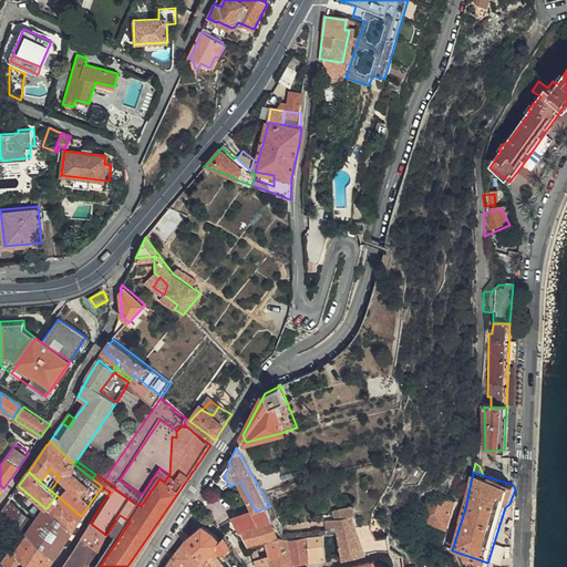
[(71,528),(81,516),(65,503),(57,495),(47,508),(57,517),(71,528)]
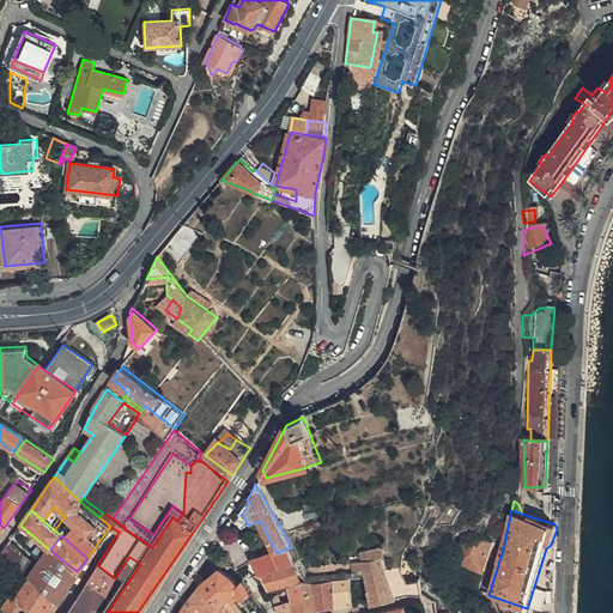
[(492,542),(477,538),(473,538),(468,540),(468,541),(463,540),(462,545),(457,544),(453,563),(484,574),(492,542)]
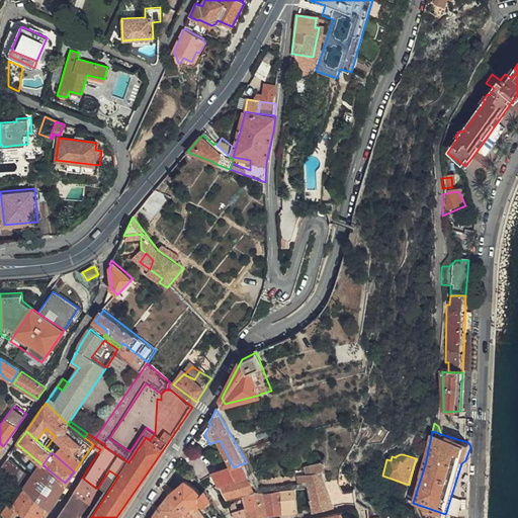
[(29,476),(8,456),(0,467),(0,468),(21,487),(29,476)]
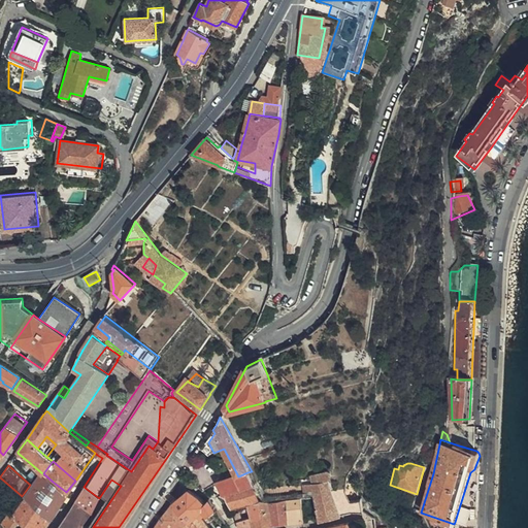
[(479,466),(475,466),(474,469),(470,472),(458,512),(455,522),(454,524),(452,527),(475,527),(476,516),(479,466)]
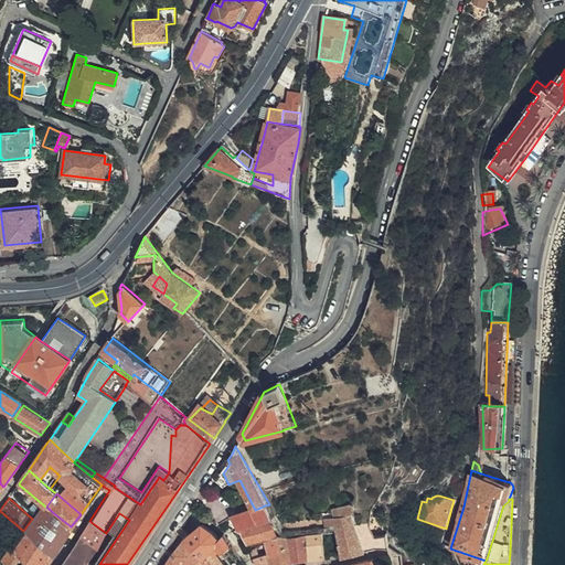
[(332,508),(334,516),(344,514),(344,512),(352,512),(353,510),(354,508),(354,505),(353,503),(351,503),(348,503),(332,508)]
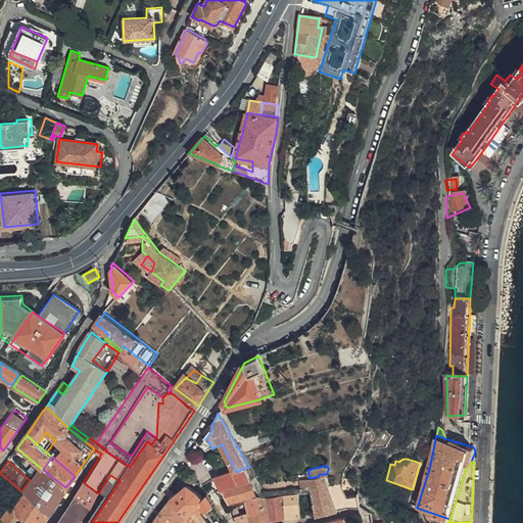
[(218,479),(223,490),(251,480),(245,468),(236,472),(233,473),(227,475),(218,479)]
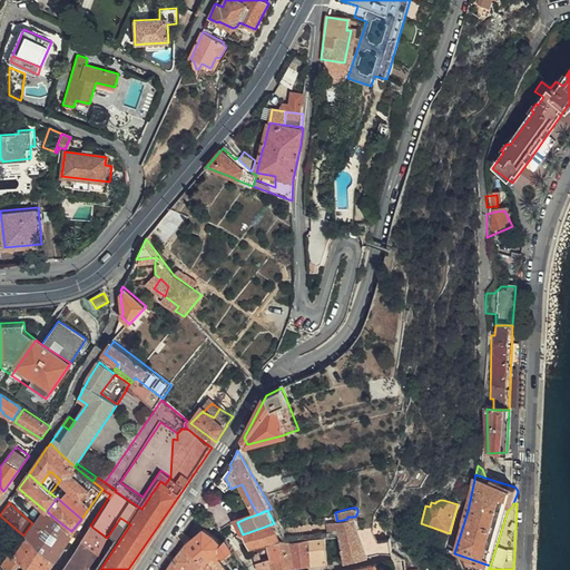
[(47,511),(46,511),(26,538),(39,548),(57,520),(47,511)]
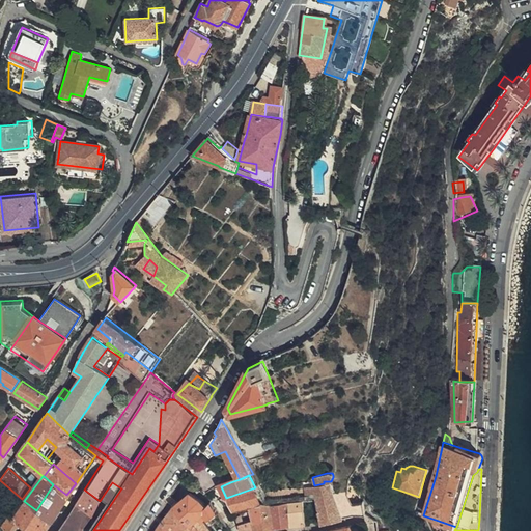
[(22,499),(0,480),(0,498),(17,511),(24,501),(22,499)]
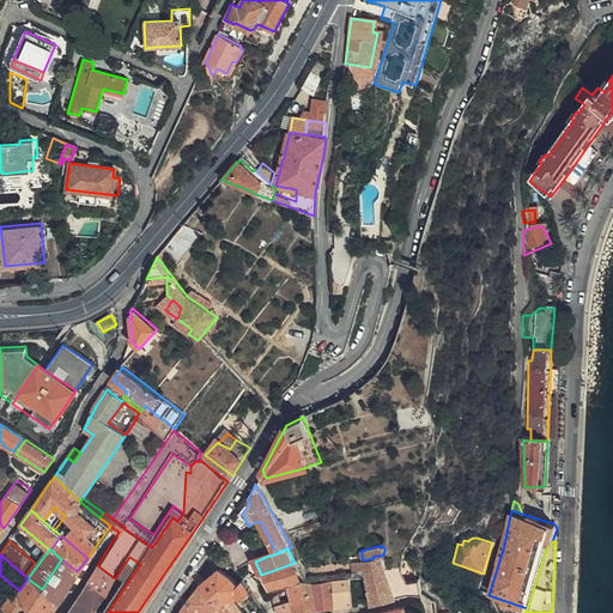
[(363,560),(352,562),(353,570),(364,569),(365,576),(369,576),(368,572),(387,569),(383,562),(382,556),(374,556),(374,558),(363,560)]
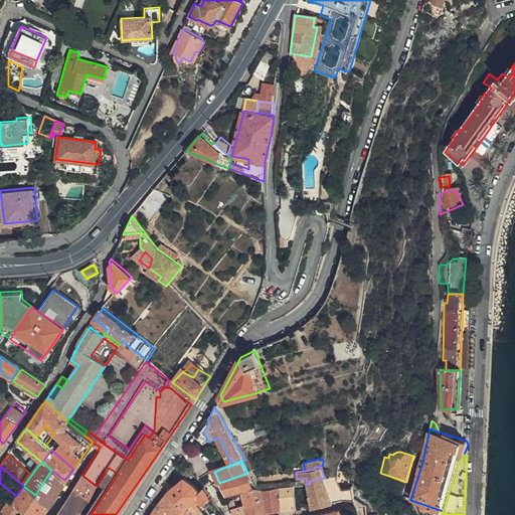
[(48,505),(64,480),(51,470),(35,495),(48,505)]
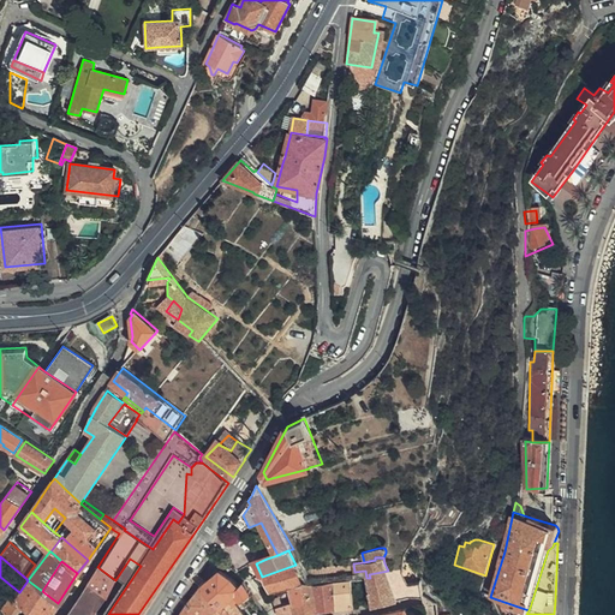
[(296,565),(262,577),(269,591),(292,585),(305,583),(296,565)]
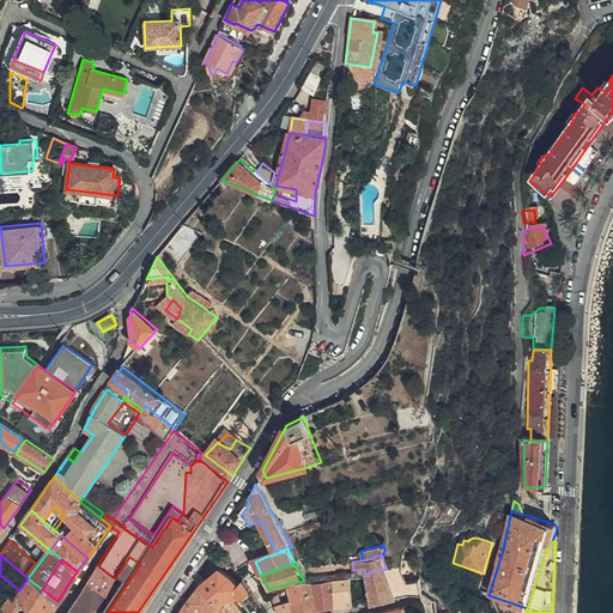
[(115,578),(97,565),(95,569),(77,595),(96,607),(101,600),(115,578)]
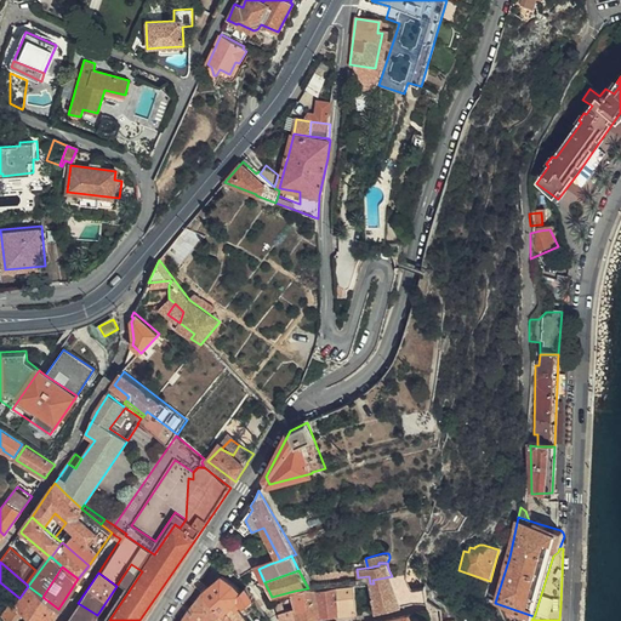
[(238,609),(252,597),(245,587),(241,591),(232,582),(221,576),(203,592),(218,613),(232,600),(238,609)]
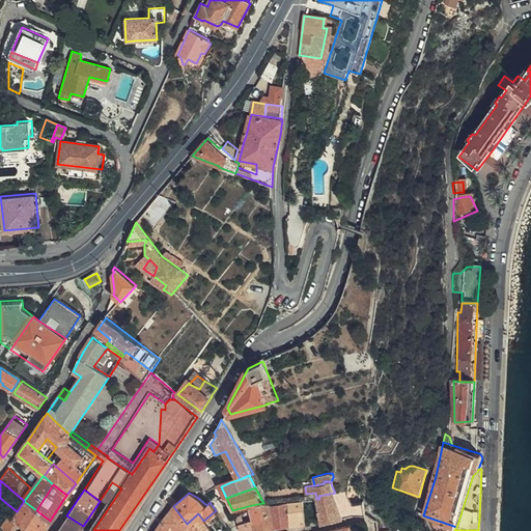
[(355,513),(351,503),(346,495),(338,496),(337,493),(335,493),(318,496),(319,499),(316,499),(320,522),(320,523),(355,513)]
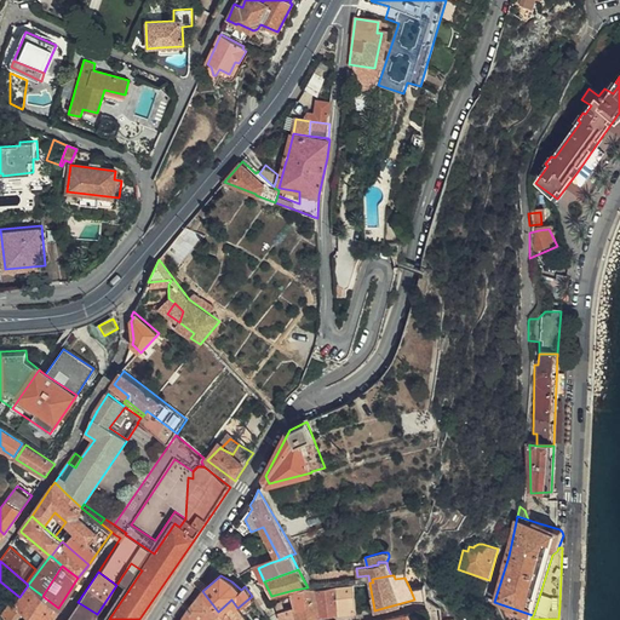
[(475,598),(482,601),(488,584),(481,581),(475,598)]
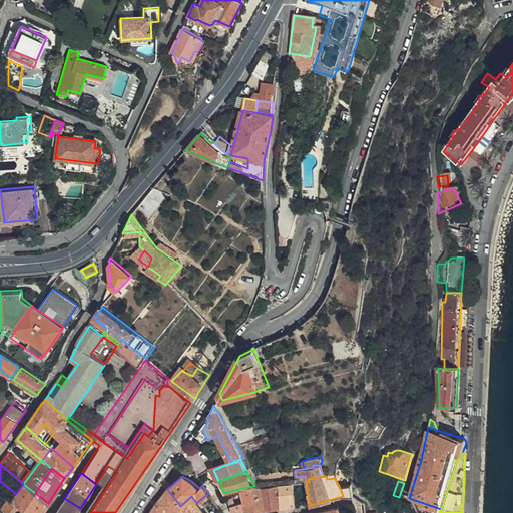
[(35,493),(23,484),(16,494),(13,498),(11,495),(2,504),(10,512),(11,512),(19,502),(28,510),(25,512),(40,512),(48,503),(35,493)]
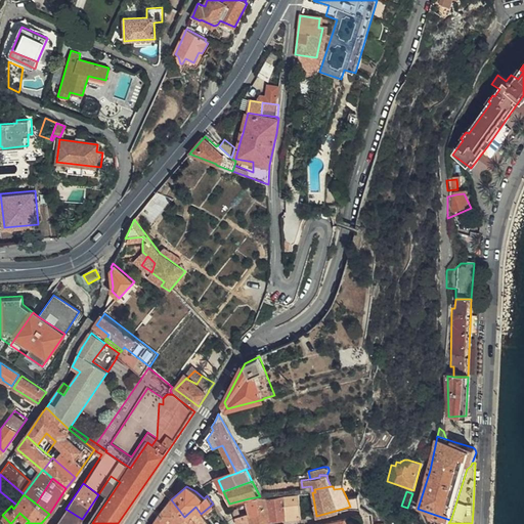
[(300,494),(286,496),(287,518),(301,516),(300,494)]
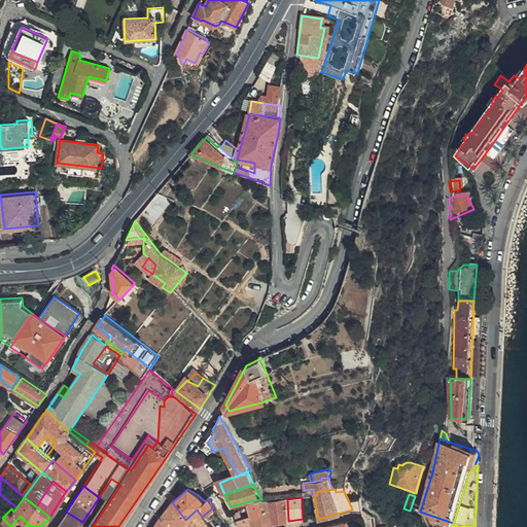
[(363,508),(361,497),(348,499),(352,510),(361,508),(363,508)]
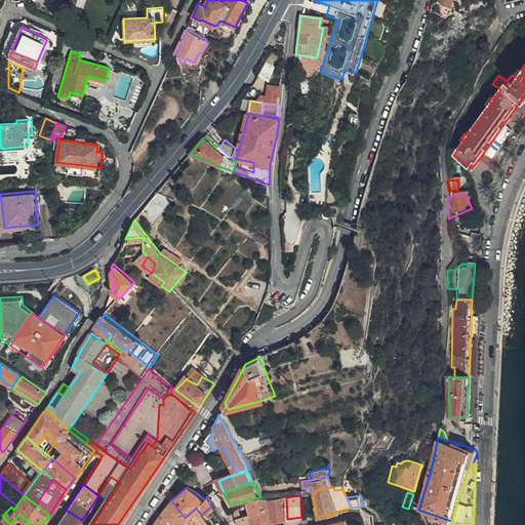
[(260,497),(249,499),(252,514),(253,524),(254,524),(272,522),(269,500),(264,501),(260,497)]
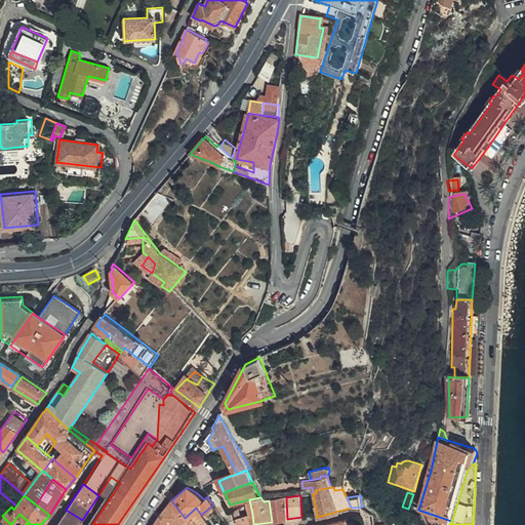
[(286,497),(269,500),(272,522),(287,519),(286,497)]
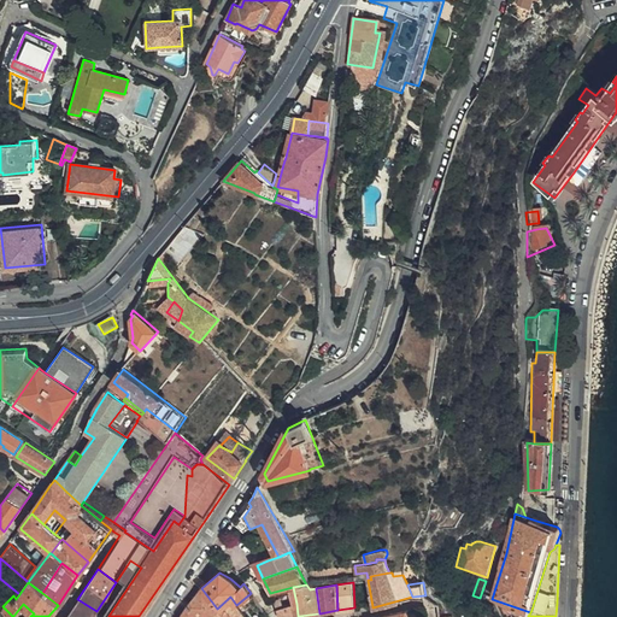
[(209,616),(217,609),(201,588),(189,604),(199,616),(209,616)]
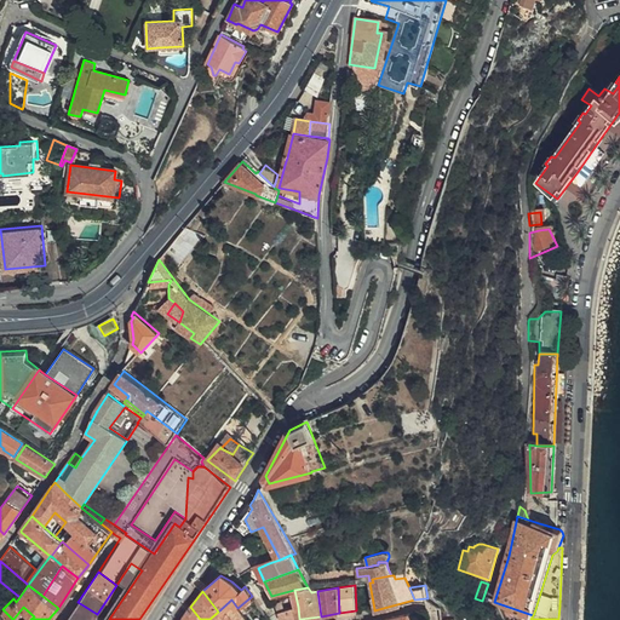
[(247,619),(237,608),(231,600),(218,612),(224,619),(247,619)]
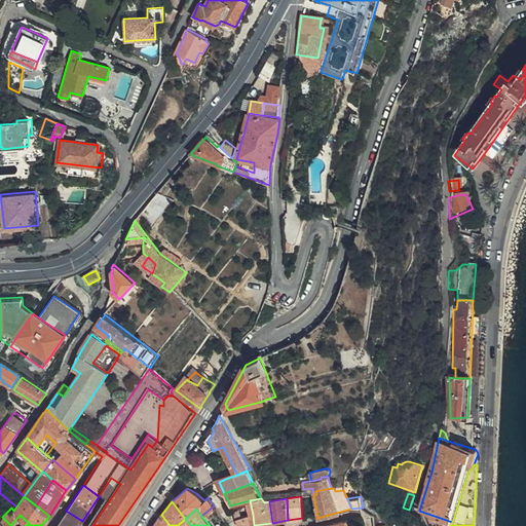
[(82,521),(66,511),(55,525),(89,525),(87,525),(82,521)]
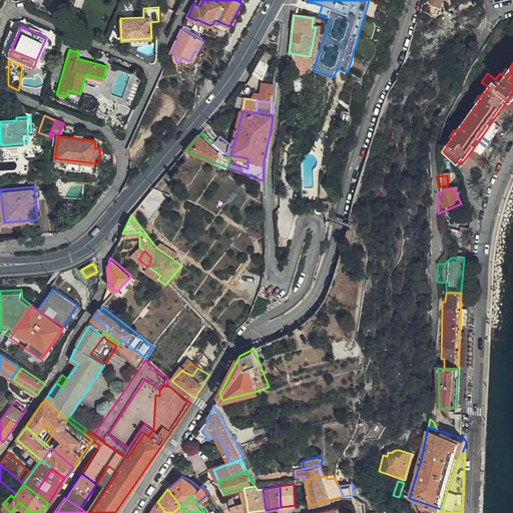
[(233,498),(227,499),(229,506),(235,505),(233,498)]
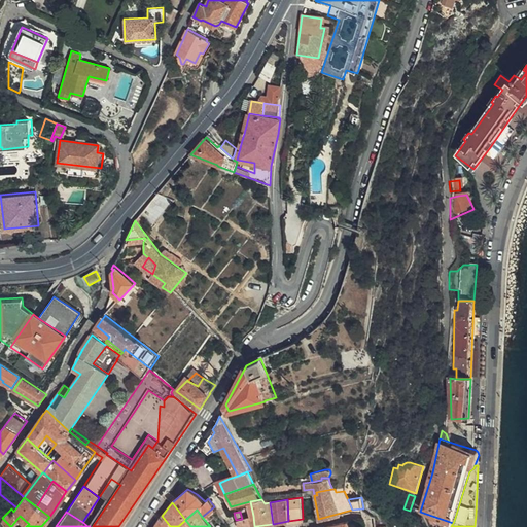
[(92,519),(86,516),(82,522),(88,526),(92,519)]
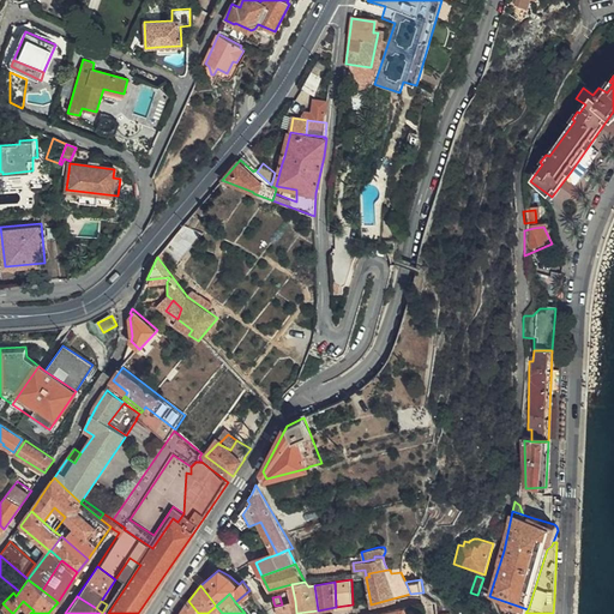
[(198,613),(188,601),(186,603),(179,613),(198,613)]
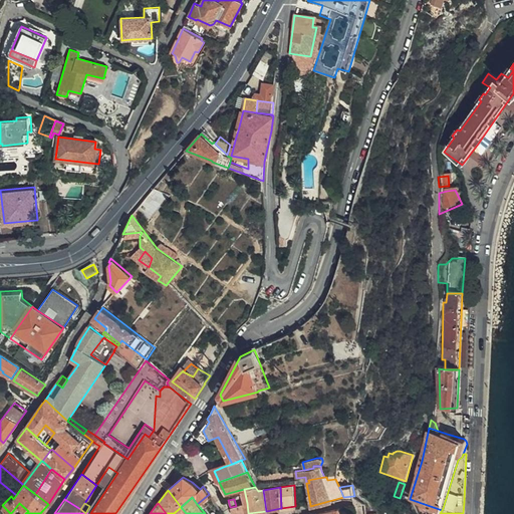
[(248,513),(247,503),(236,506),(230,507),(232,513),(248,513)]
